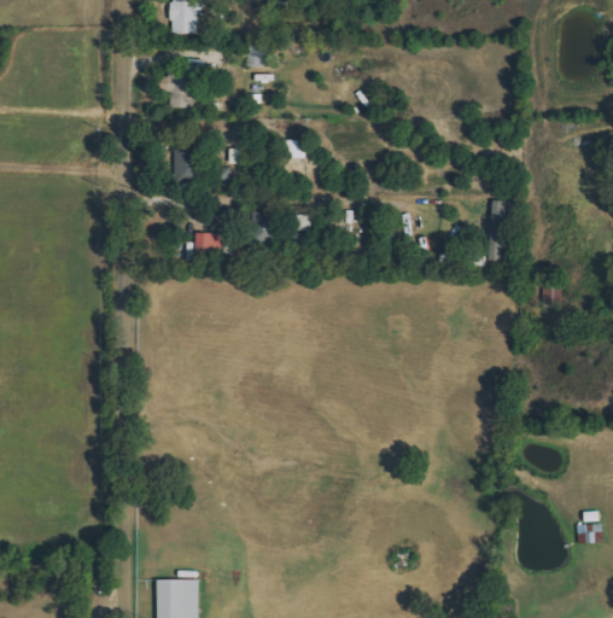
[(171,0),(171,34),(197,35),(197,0),(171,0)]
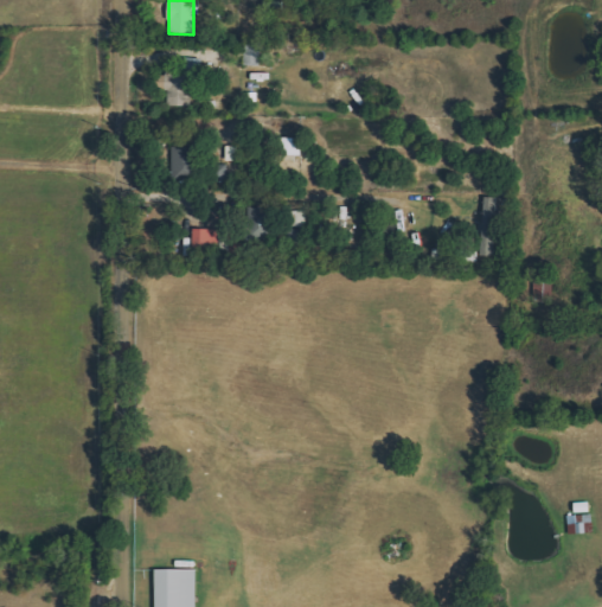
[(263,42),(242,43),(243,66),(264,66),(263,42)]
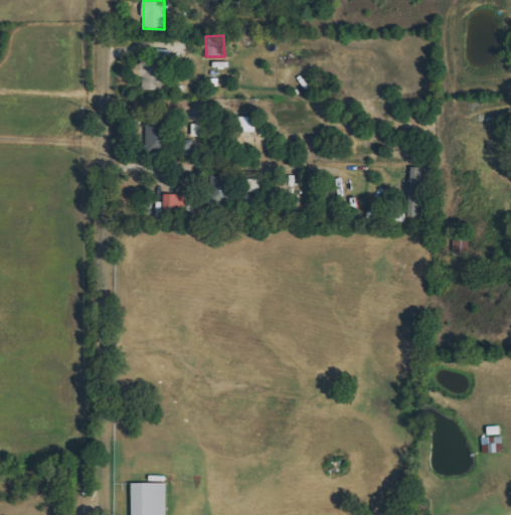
[(159,91),(160,58),(139,57),(139,64),(133,64),(133,76),(143,76),(143,90),(159,91)]
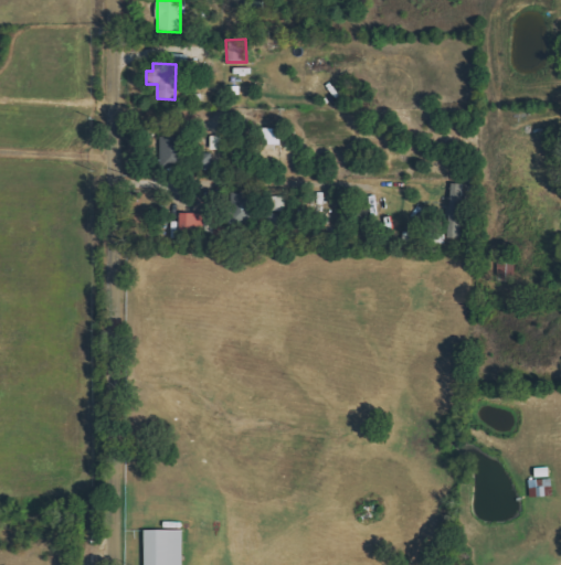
[(279,145),(279,128),(261,128),(260,145),(279,145)]
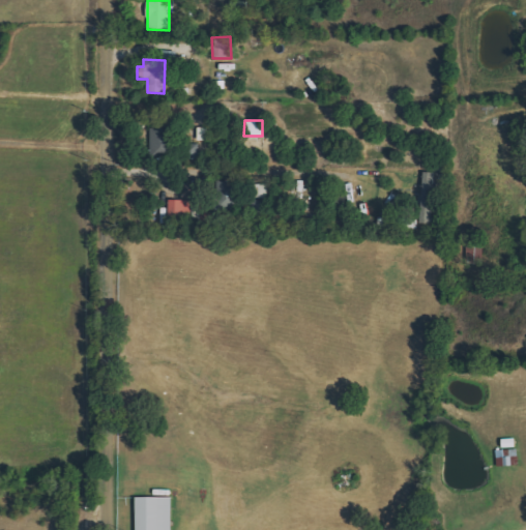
[(197,141),(209,142),(210,127),(197,127),(197,141)]
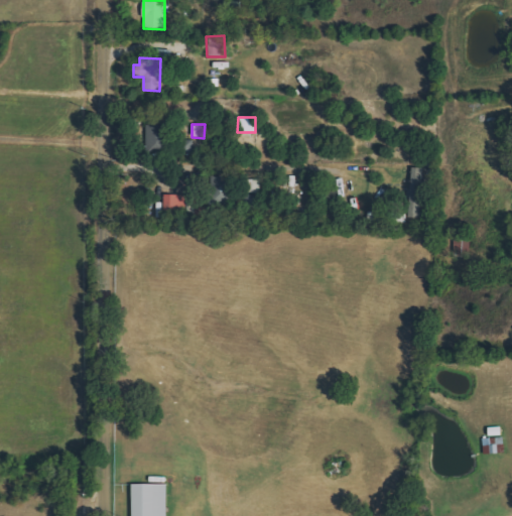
[(163,125),(146,125),(146,154),(164,154),(163,125)]
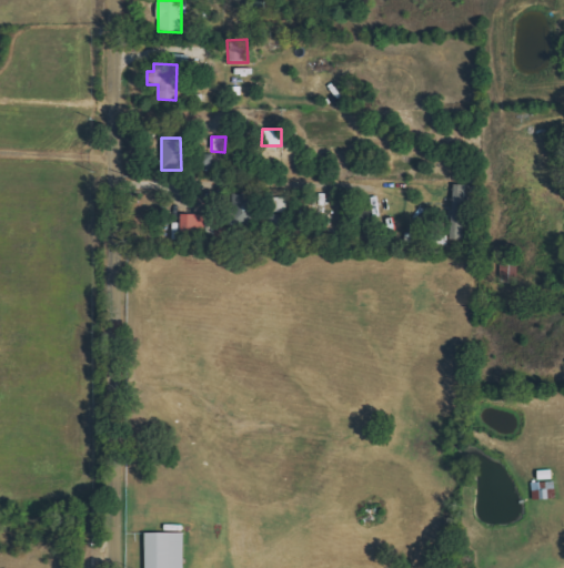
[(210,153),(199,155),(202,171),(213,169),(210,153)]
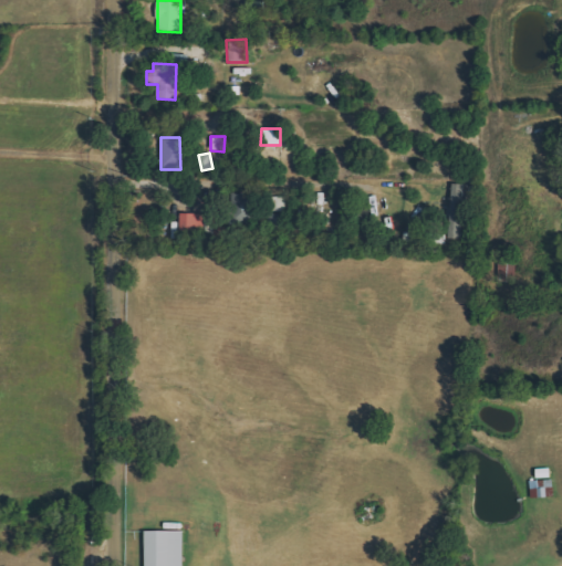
[(460,240),(462,185),(448,184),(447,239),(460,240)]
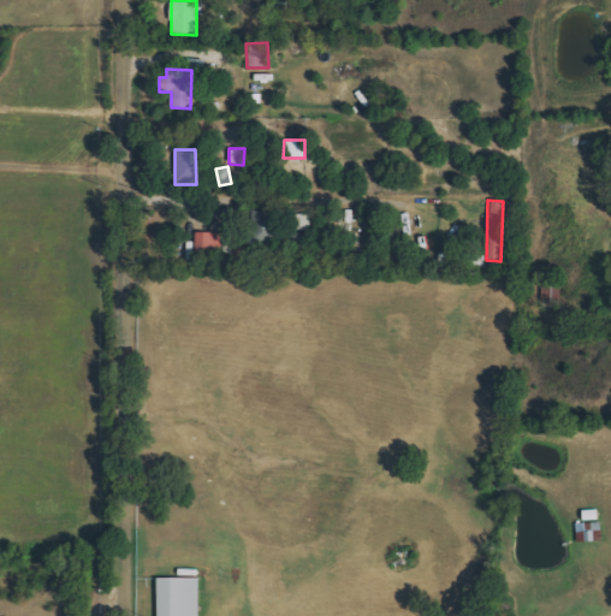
[(268,247),(270,211),(249,211),(248,246),(268,247)]
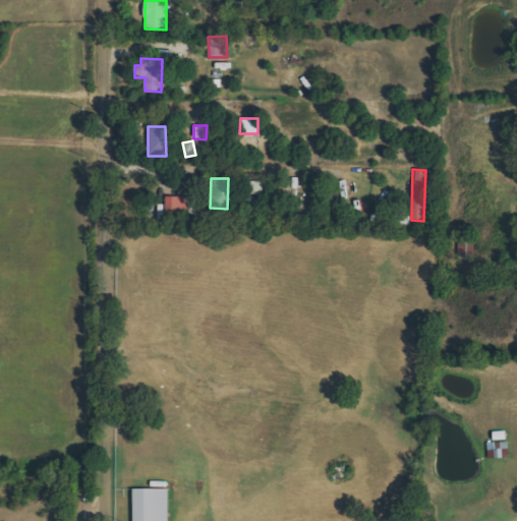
[(194,197),(164,196),(164,216),(193,217),(194,197)]
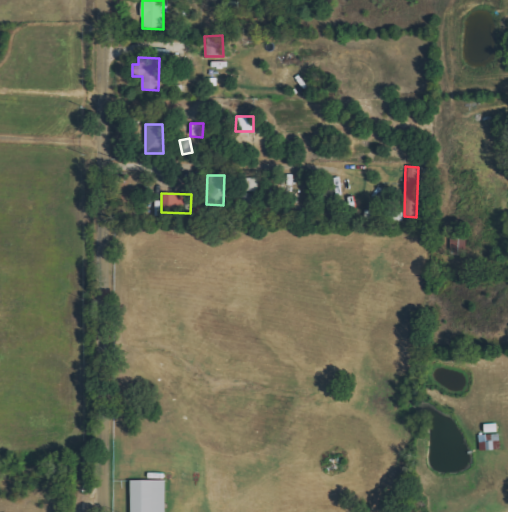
[(464,232),(449,231),(449,254),(464,254),(464,232)]
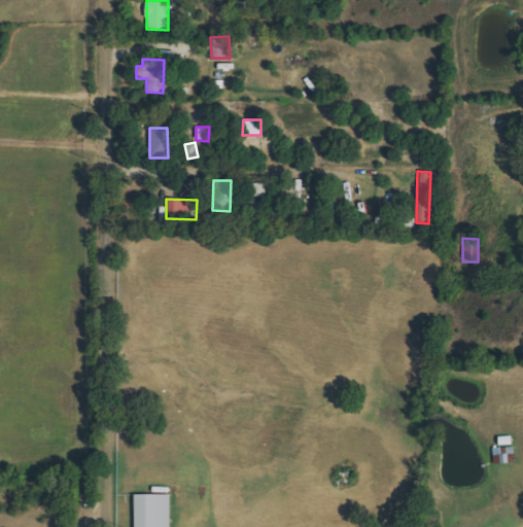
[(169,526),(170,494),(134,494),(133,526),(169,526)]
